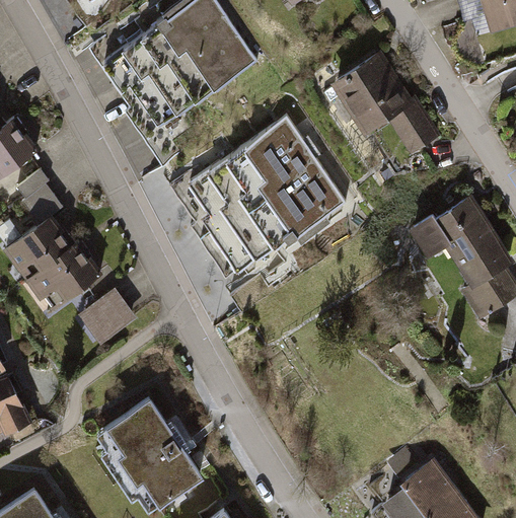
[(246,70),(201,0),(197,0),(101,66),(149,138),(246,70)]
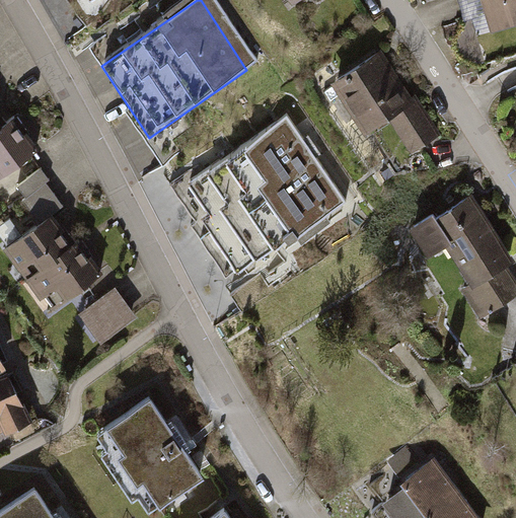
[(481,0),(489,22),(515,14),(515,0),(481,0)]
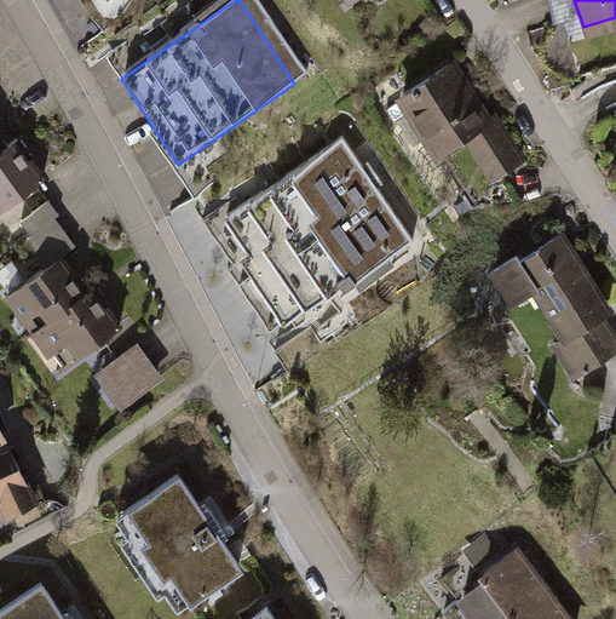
[(456,64),(398,101),(437,160),(465,143),(490,182),(519,164),(456,64)]
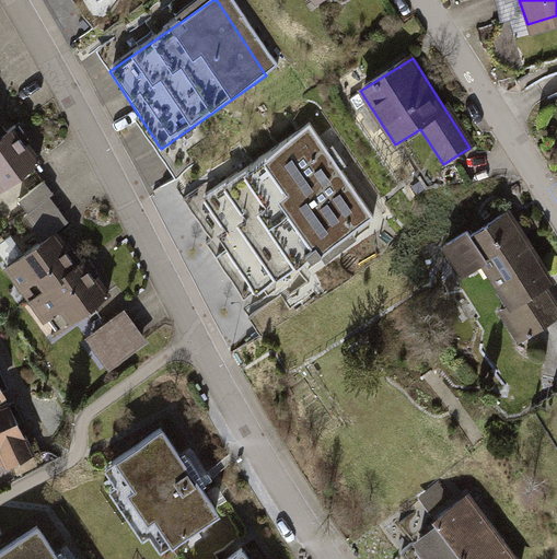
[(212,177),(183,198),(209,236),(205,242),(244,300),(369,214),(306,125),(218,186),(212,177)]
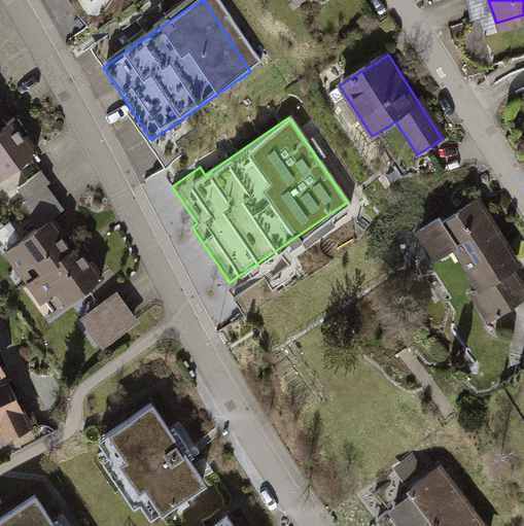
[(0,176),(36,150),(12,118),(0,127),(0,176)]
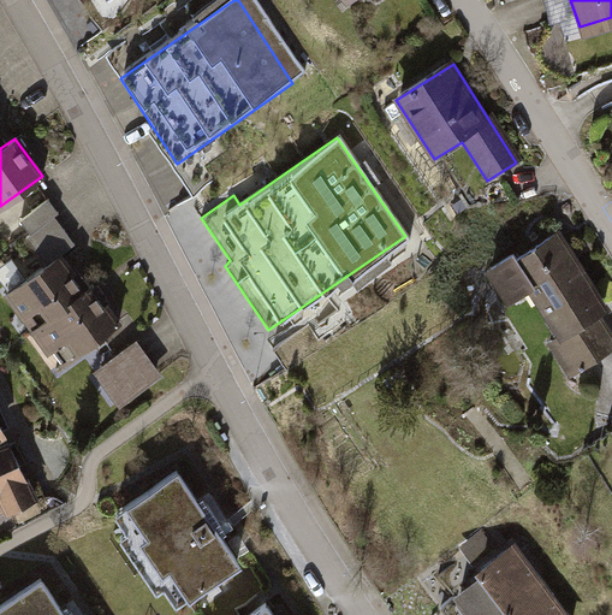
[(47,199),(18,219),(29,234),(27,236),(45,261),(72,242),(53,214),(57,212),(47,199)]
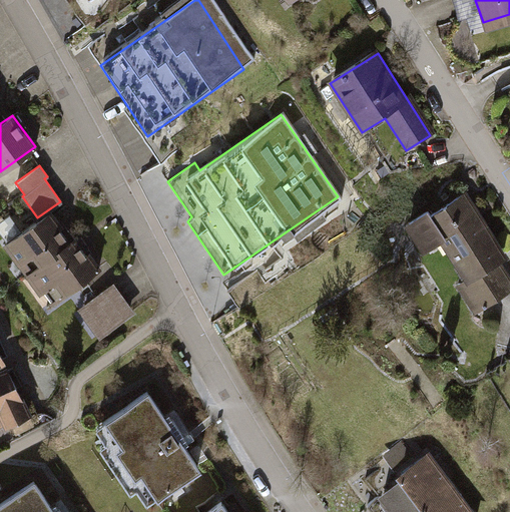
[(509,262),(463,186),(401,225),(420,257),(443,241),(482,305),(509,288),(509,262)]
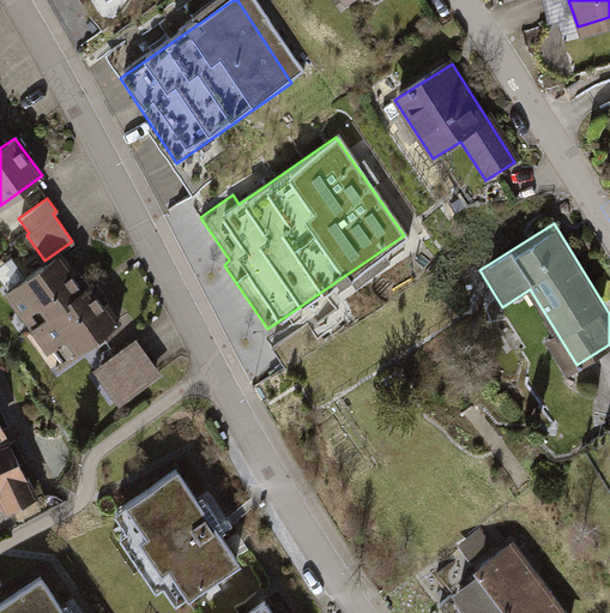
[(44,264),(5,292),(31,330),(85,292),(59,253),(44,264)]
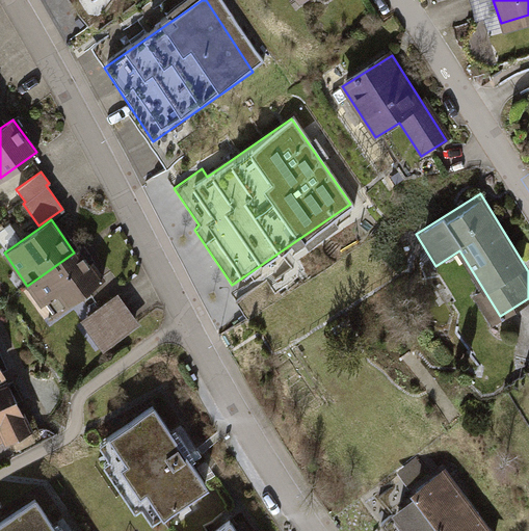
[(55,287),(67,302),(101,279),(80,248),(74,253),(27,286),(37,299),(55,287)]
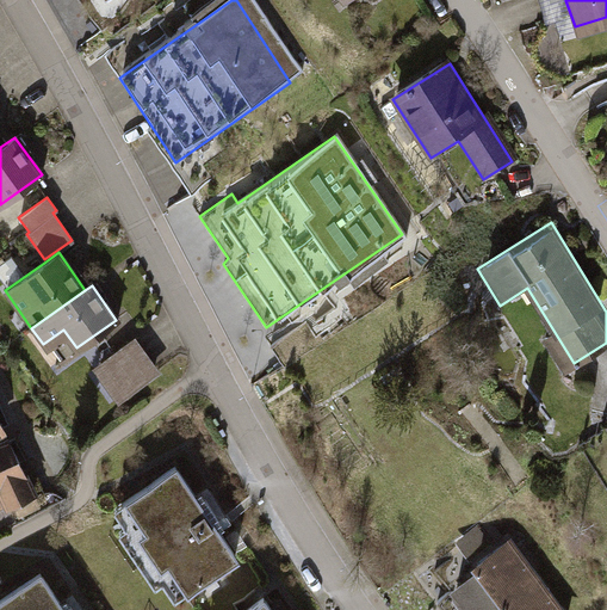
[(135,338),(91,370),(116,407),(161,375),(135,338)]
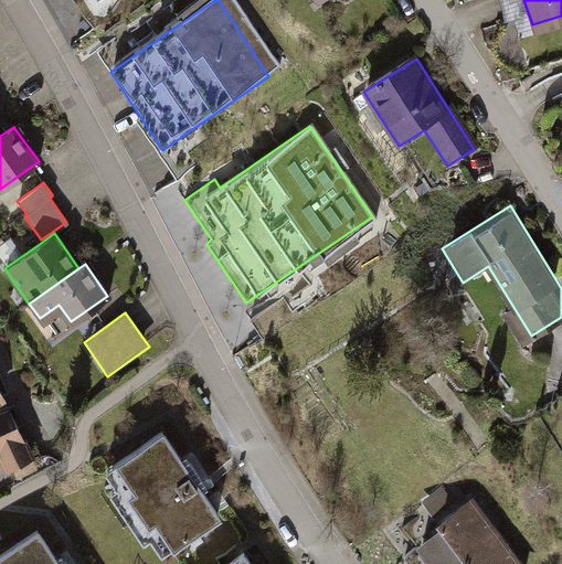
[(9,404),(0,408),(0,456),(2,455),(10,470),(36,457),(9,404)]
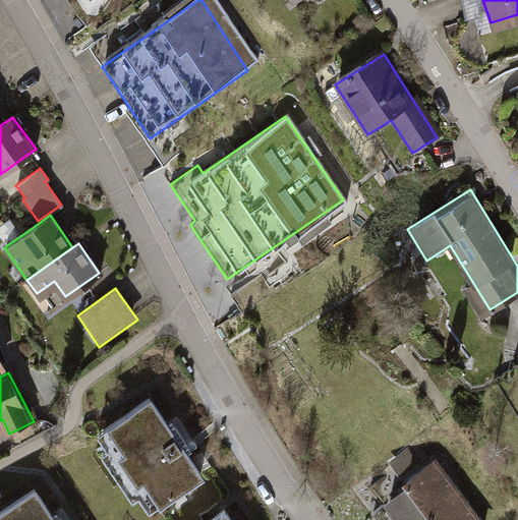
[(204,486),(150,406),(102,439),(157,518),(204,486)]
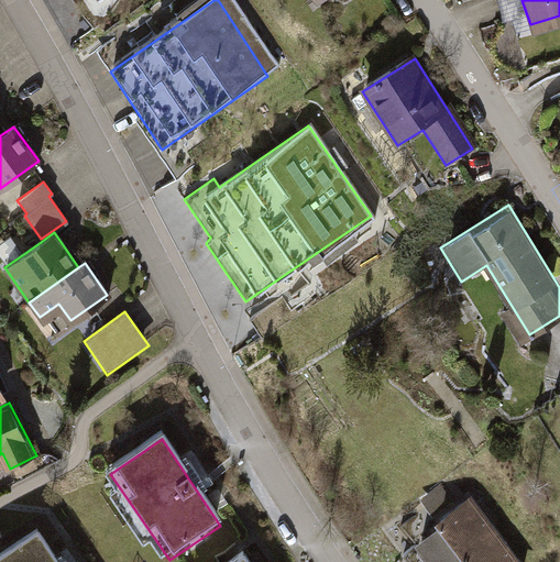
[(465,510),(397,561),(469,561),(494,543),(465,510)]
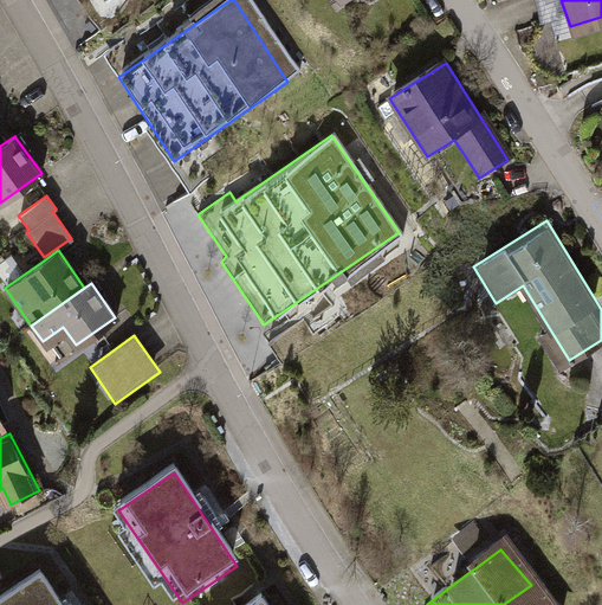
[(57,604),(40,580),(1,604),(57,604)]
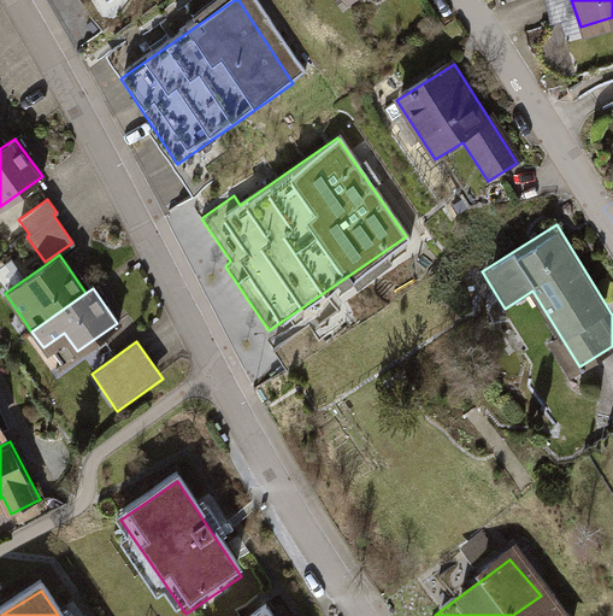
[(554,615),(541,596),(513,615),(554,615)]
